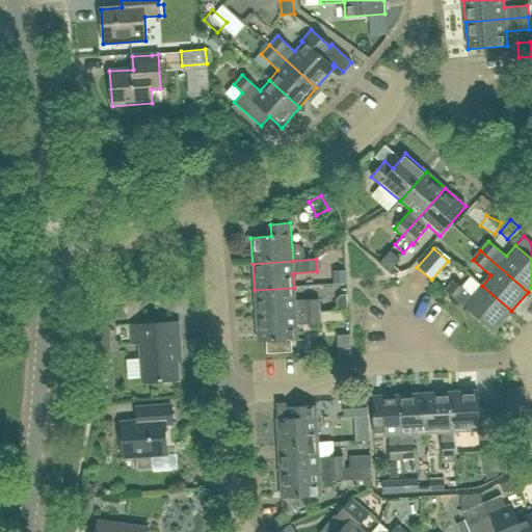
[(335,284),(346,283),(345,269),(335,269),(335,284)]
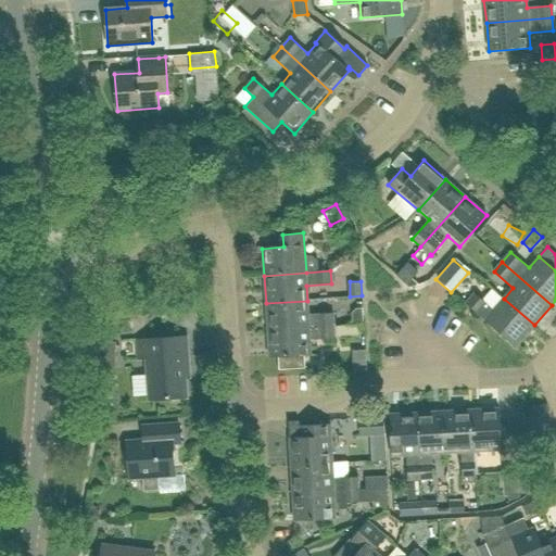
[(534,325),(504,299),(493,310),(475,293),(466,303),(516,346),(534,325)]
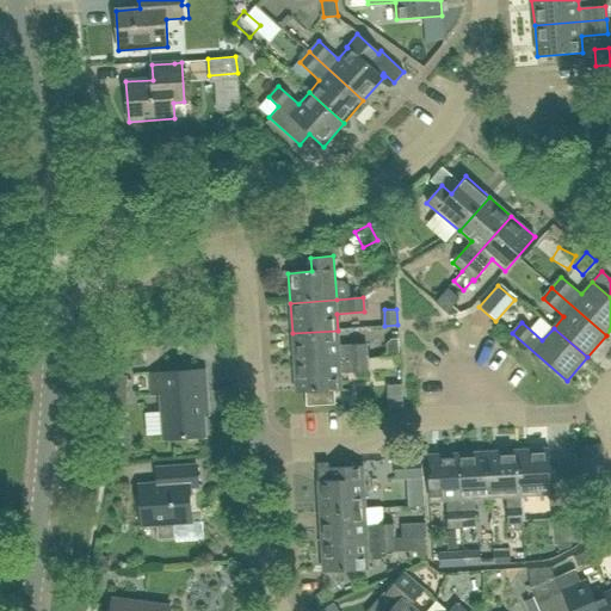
[(338,331),(292,333),(295,363),(366,358),(366,357),(366,344),(339,346),(338,331)]
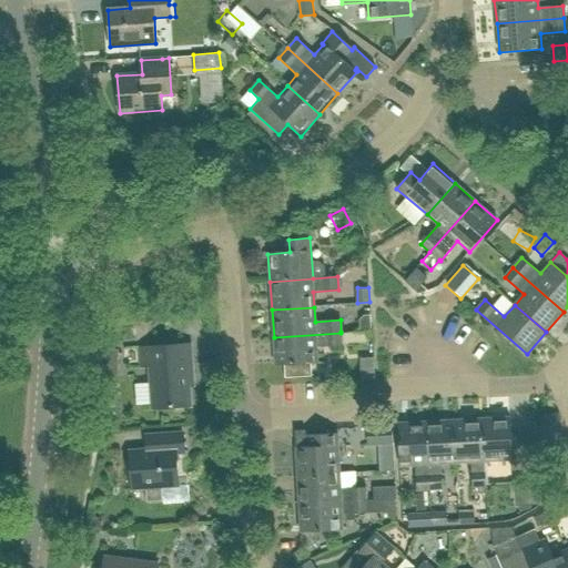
[(363,315),(359,320),(359,331),(367,331),(371,331),(369,315),(363,315)]
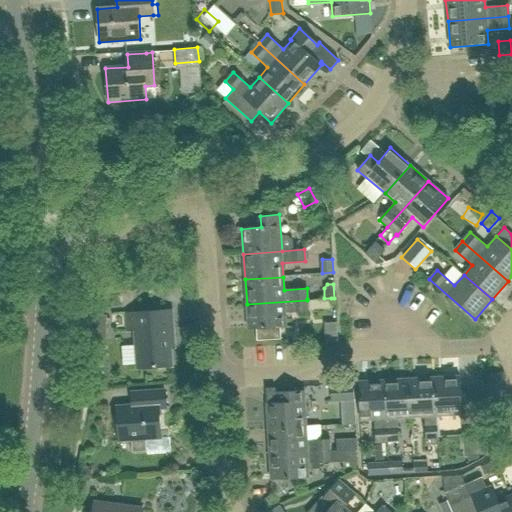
[(281,340),(280,328),(286,327),(285,314),(308,312),(308,311),(332,310),(331,298),(324,298),(307,299),(307,300),(247,304),(249,330),(256,329),(257,342),(281,340)]
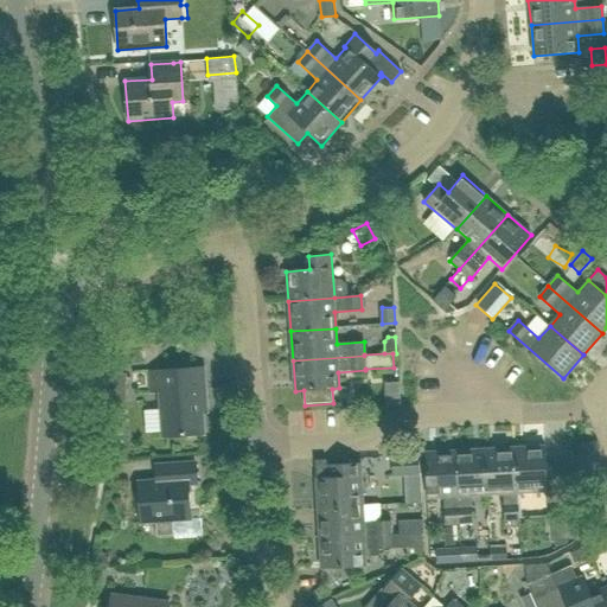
[(206,403),(204,369),(148,374),(149,394),(159,393),(163,438),(204,434),(202,403),(206,403)]
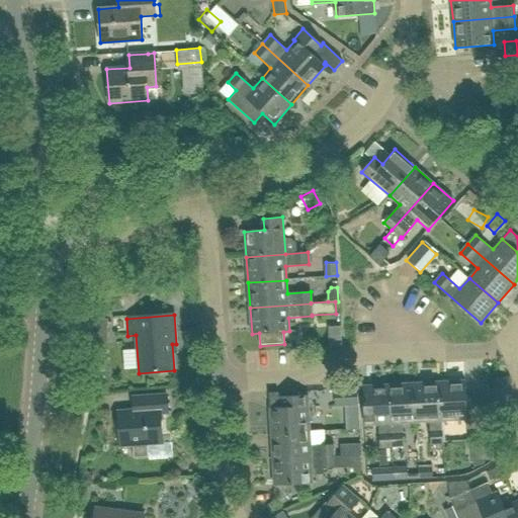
[(441,421),(443,421),(478,419),(477,400),(467,401),(466,380),(439,382),(441,421)]
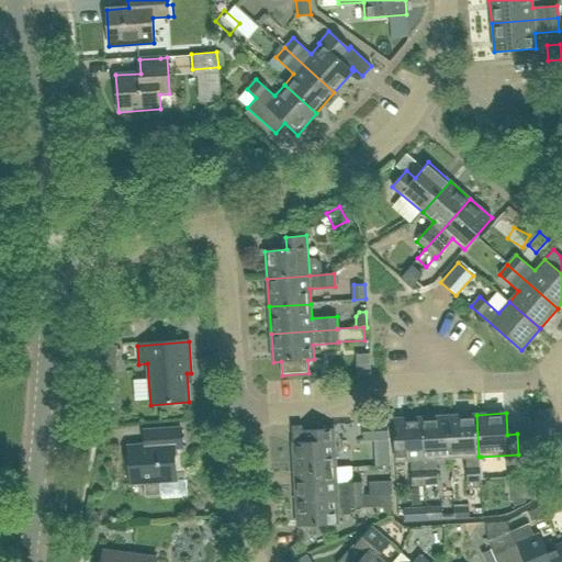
[(479,457),(476,415),(450,416),(452,458),(467,458),(468,483),(482,482),(481,457),(479,457)]
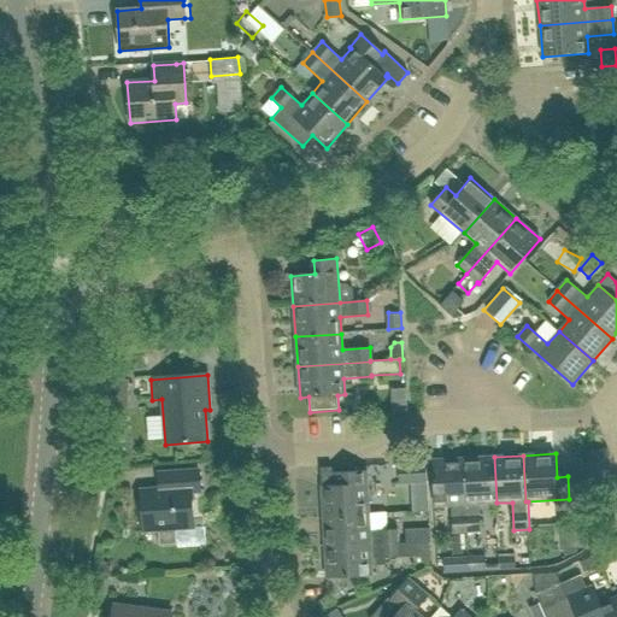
[(497,503),(494,457),(463,458),(466,532),(481,532),(480,504),(497,503)]
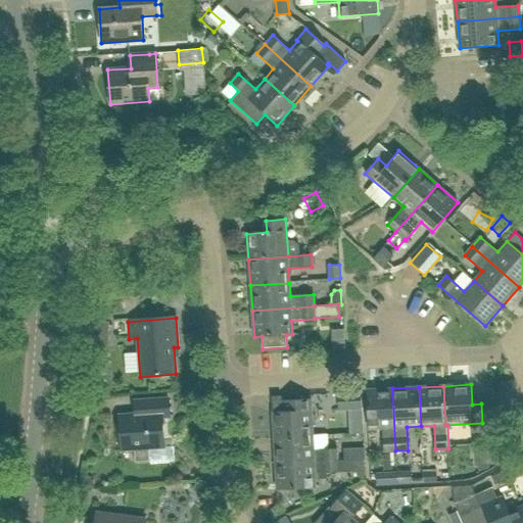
[(395,450),(392,388),(366,390),(368,429),(383,428),(384,452),(395,450)]
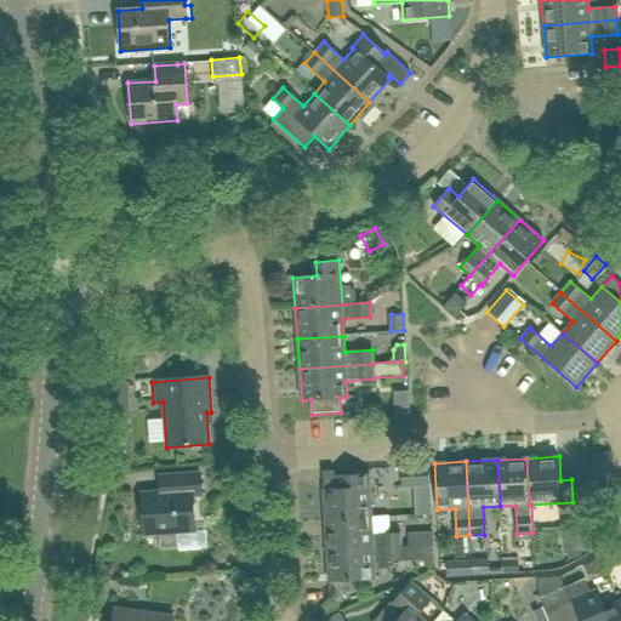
[(400,466),(402,488),(428,486),(427,465),(400,466)]
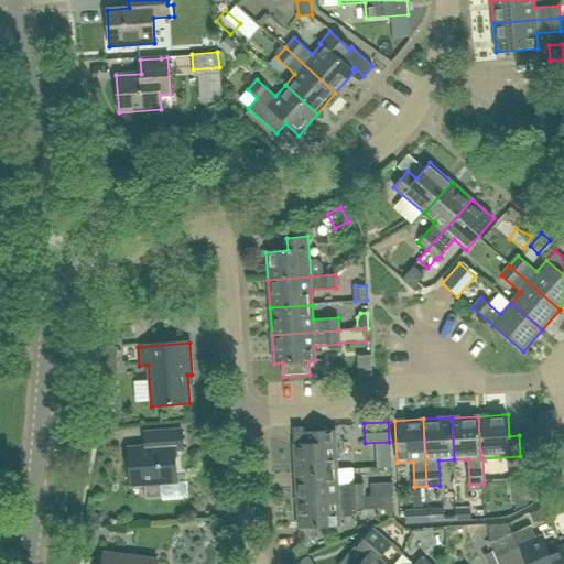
[(161,497),(160,484),(176,483),(174,452),(183,451),(182,430),(145,433),(147,447),(128,449),(131,486),(143,485),(144,498),(161,497)]
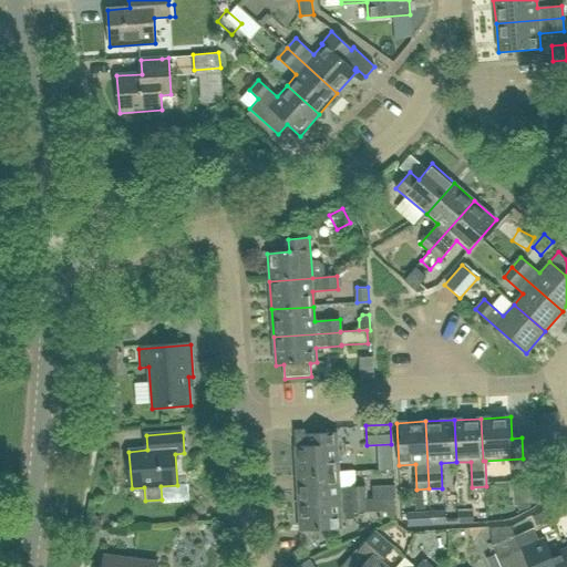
[(303,435),(305,447),(295,447),(296,475),(339,473),(336,434),(303,435)]
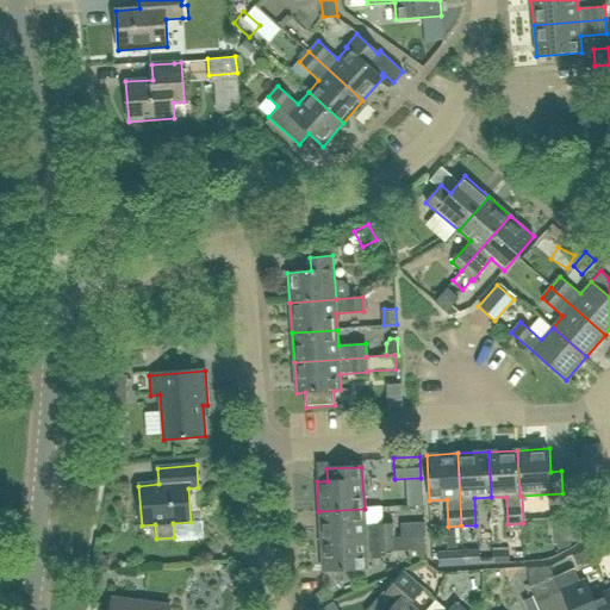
[(365,509),(318,511),(321,542),(393,537),(392,523),(366,524),(365,509)]
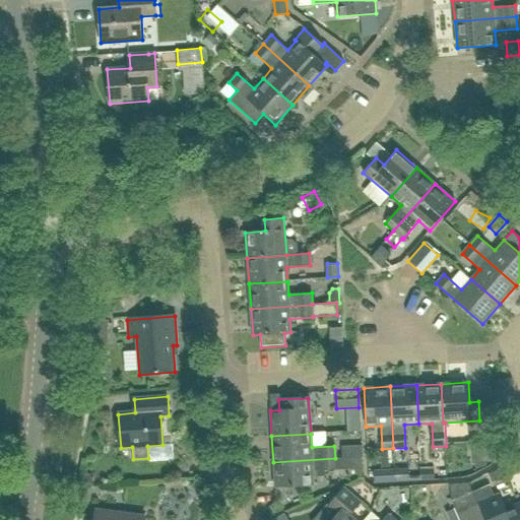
[(494,437),(469,438),(471,463),(495,462),(494,437)]
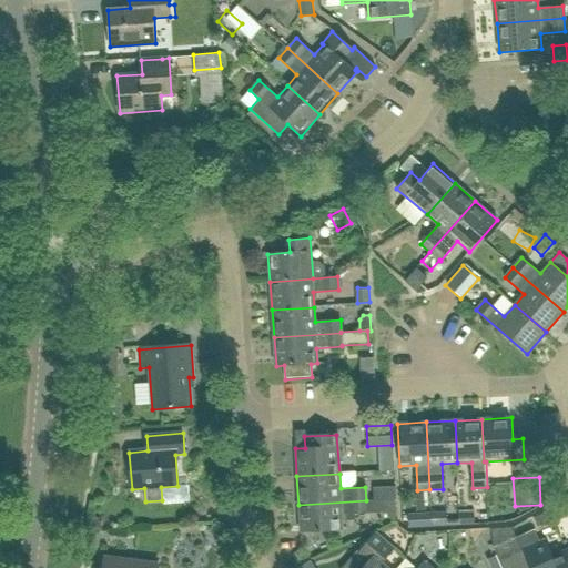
[(373,487),(373,499),(395,499),(395,486),(373,487)]
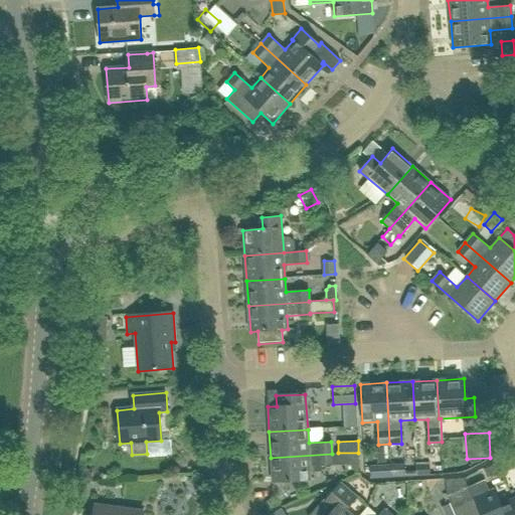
[(322,466),(332,465),(351,465),(355,473),(359,473),(358,453),(332,454),(271,458),(272,482),(310,480),(310,472),(322,471),(322,466)]
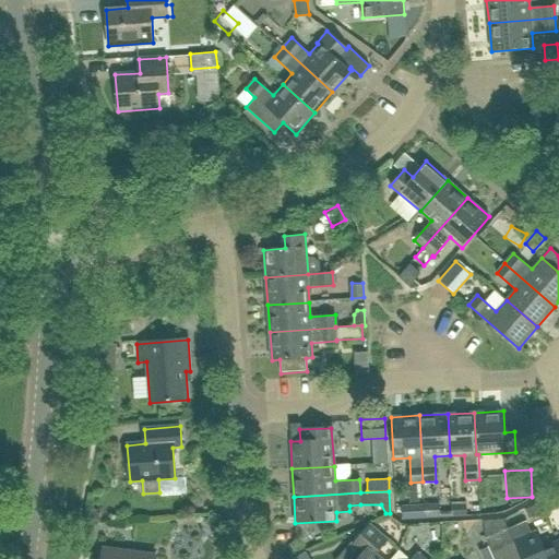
[(425,504),(425,518),(453,516),(453,504),(451,504),(451,510),(439,511),(438,503),(425,504)]
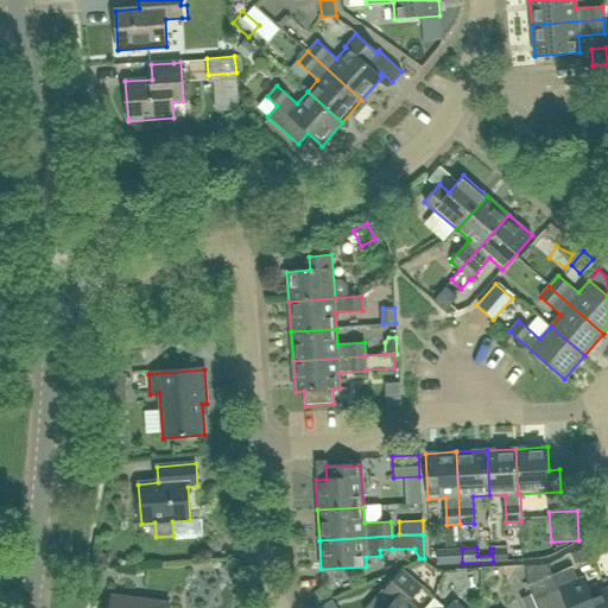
[(493,549),(493,562),(507,561),(506,548),(493,549)]
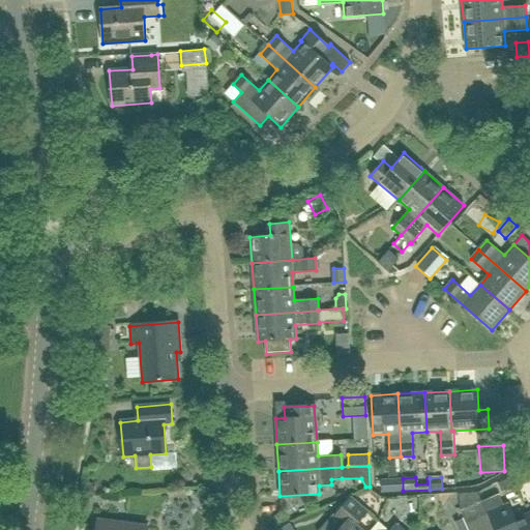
[(403,491),(403,478),(380,479),(381,493),(403,491)]
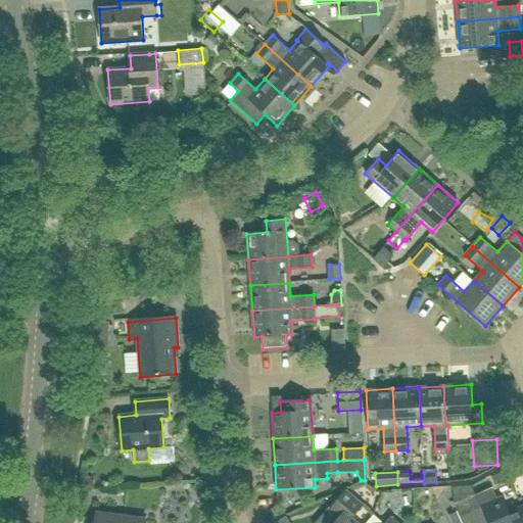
[(491,487),(475,494),(487,522),(522,522),(522,511),(521,507),(508,513),(501,496),(496,498),(491,487)]
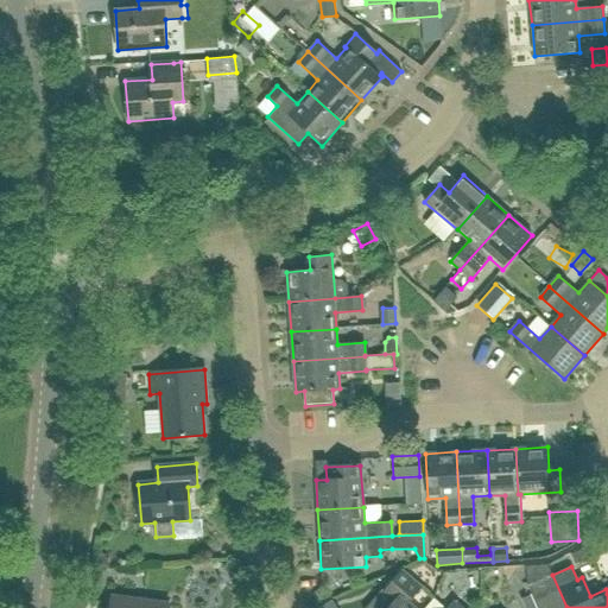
[(415,607),(407,602),(420,587),(400,570),(384,590),(394,600),(387,607),(415,607)]
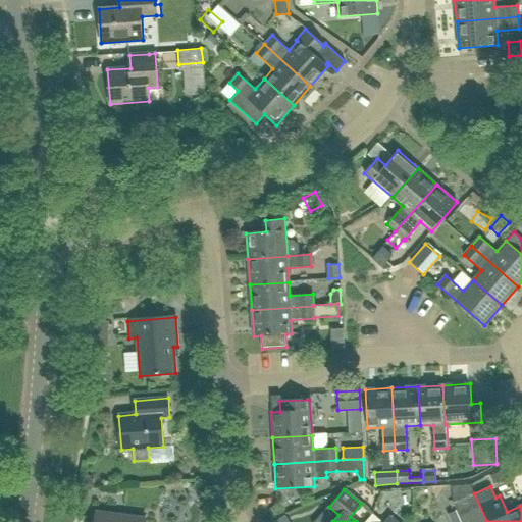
[(461,521),(486,521),(474,493),(453,503),(458,515),(461,521)]
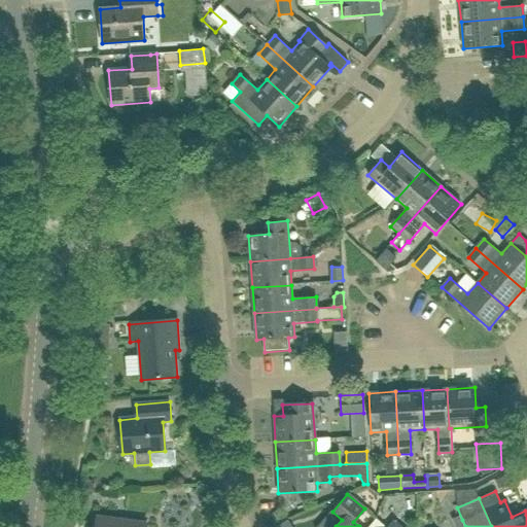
[(146,526),(147,524),(98,517),(96,526),(146,526)]
